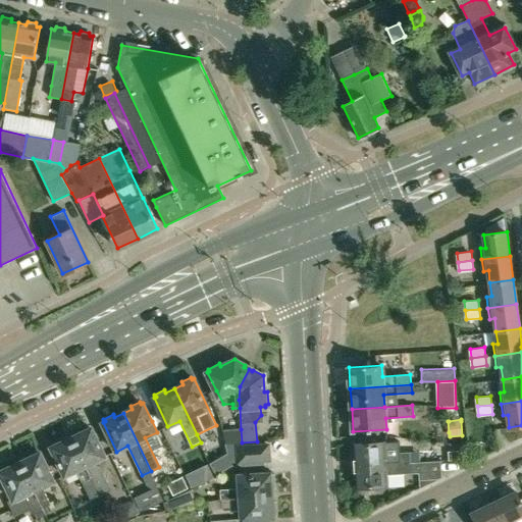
[(105,457),(100,447),(92,428),(90,429),(89,426),(79,430),(80,433),(71,437),(100,496),(112,490),(101,468),(95,466),(94,462),(105,457)]
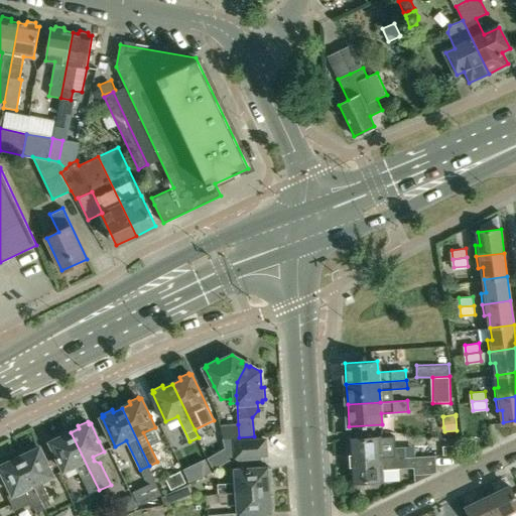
[(225,437),(239,437),(238,424),(222,425),(225,437)]
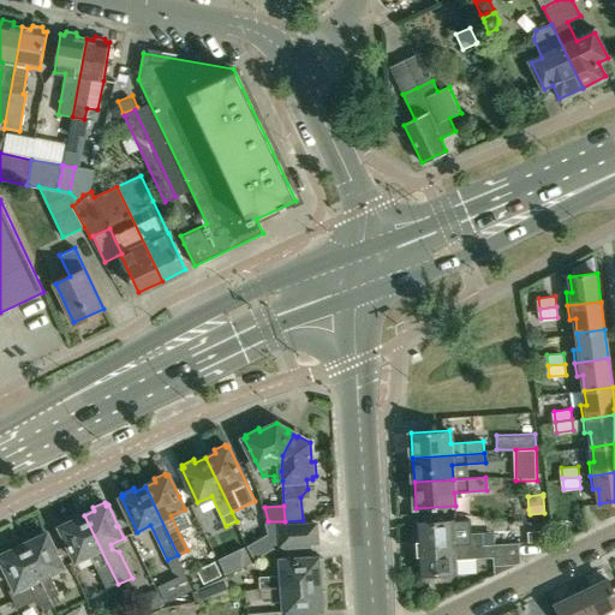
[(107,590),(118,584),(84,515),(73,520),(72,517),(61,523),(63,526),(60,527),(77,561),(89,554),(107,590)]
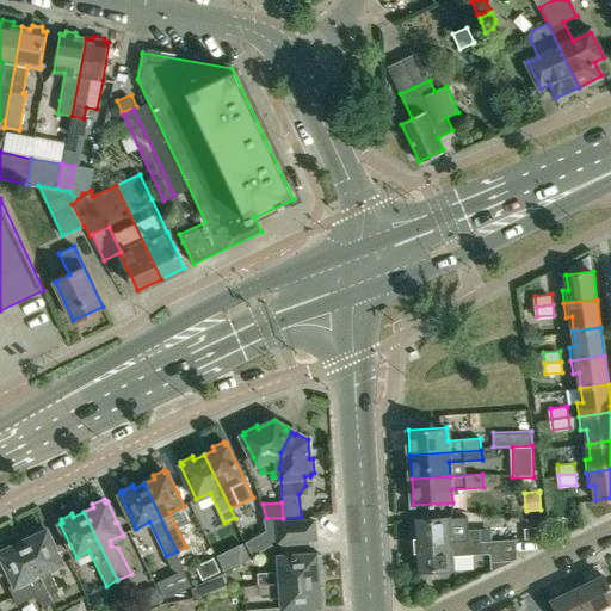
[(415,545),(480,542),(480,529),(451,531),(450,517),(414,519),(415,545)]
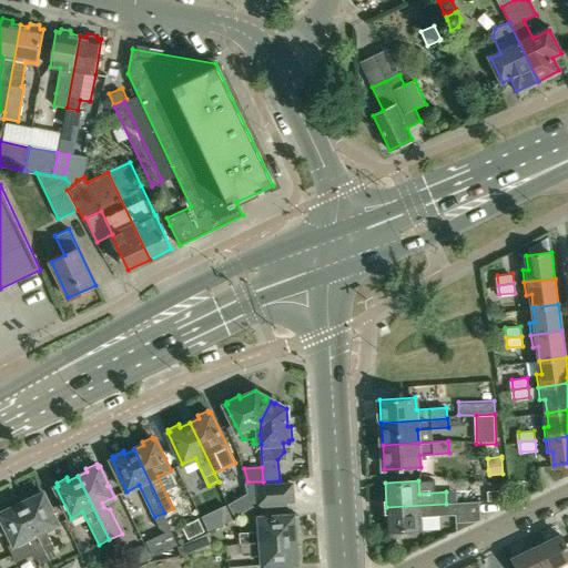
[(293,500),(292,484),(260,486),(261,503),(293,500)]
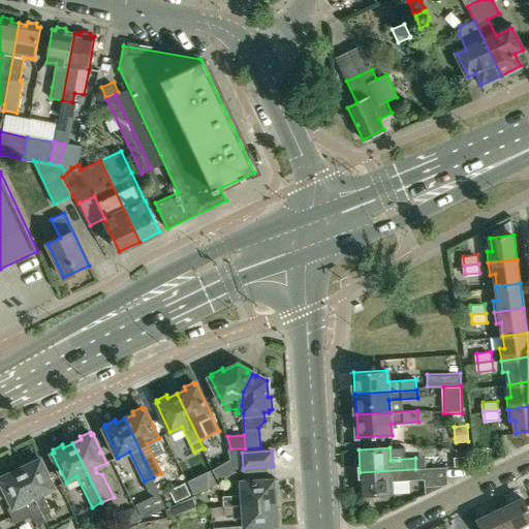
[(55,488),(50,477),(40,459),(38,460),(37,457),(28,462),(29,464),(21,468),(42,516),(51,511),(42,494),(55,488)]
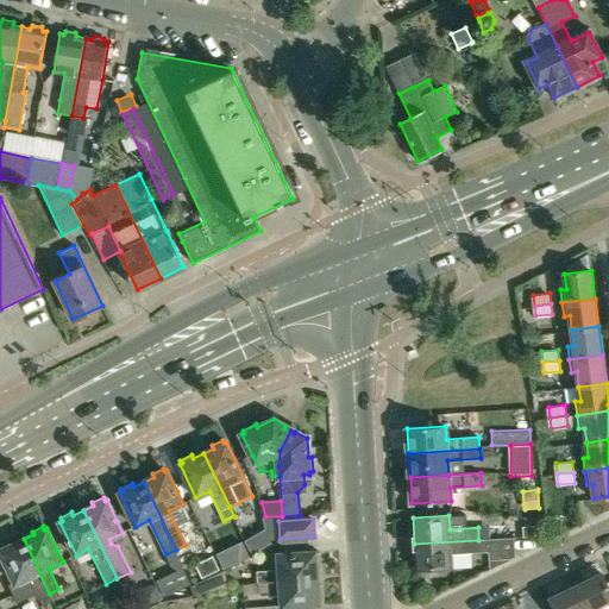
[(541,537),(541,526),(528,526),(522,527),(523,532),(523,538),(537,537),(541,537)]
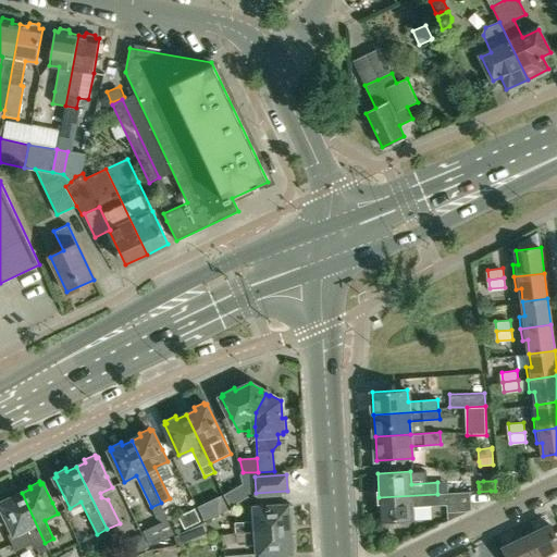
[(448,482),(437,482),(437,494),(448,493),(448,482)]
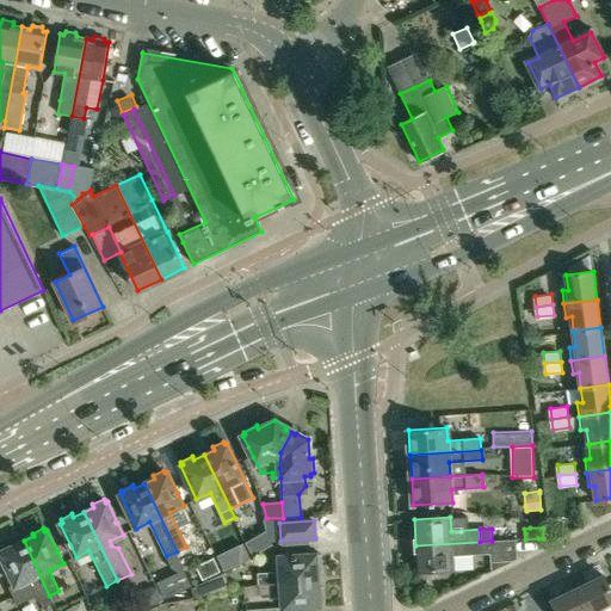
[(480,542),(481,554),(489,553),(491,553),(491,554),(491,555),(492,561),(506,561),(507,561),(513,560),(514,560),(517,559),(518,559),(518,557),(517,539),(516,539),(514,539),(492,541),(480,542)]
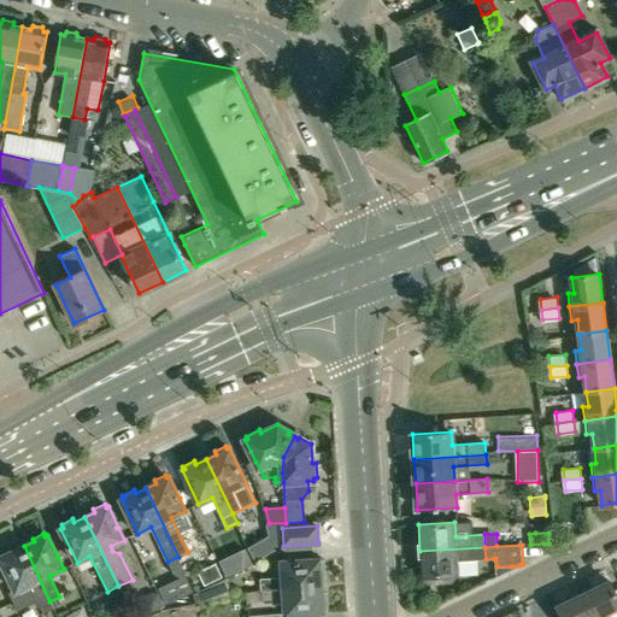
[(40,605),(50,601),(24,546),(13,551),(12,548),(0,553),(3,557),(0,557),(0,558),(15,591),(10,593),(18,610),(37,600),(40,605)]
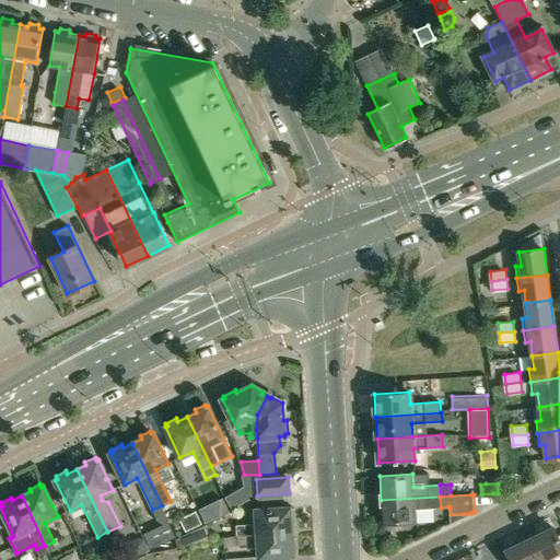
[(234,497),(225,501),(231,512),(241,508),(234,497)]
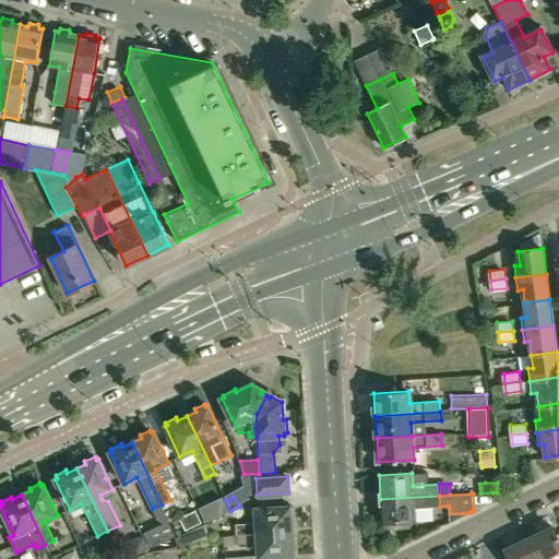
[(439,496),(380,499),(381,522),(415,520),(414,508),(440,507),(439,496)]
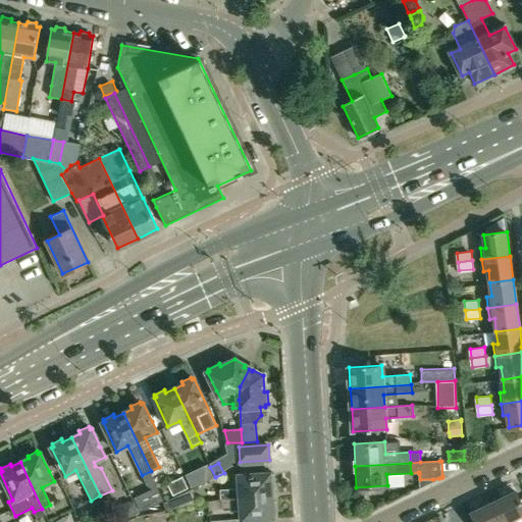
[(220,499),(271,496),(271,488),(274,488),(273,475),(270,475),(270,473),(239,475),(240,488),(220,490),(220,499)]
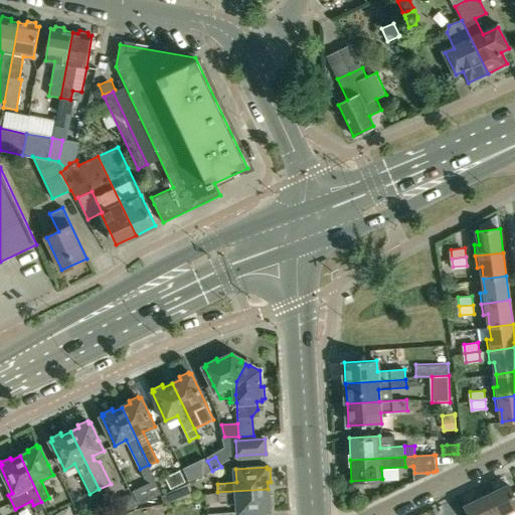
[(138,506),(161,495),(153,480),(131,491),(138,506)]
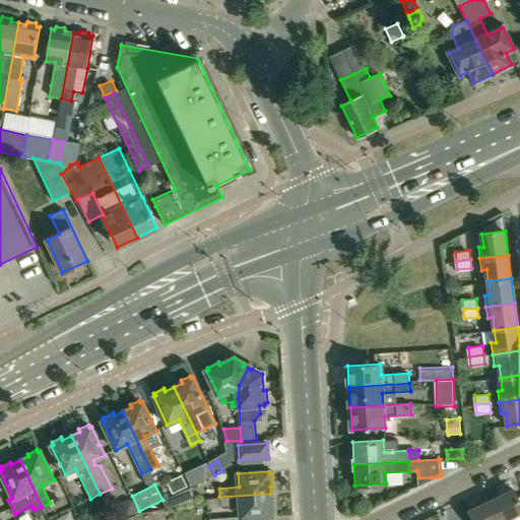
[(189,488),(163,500),(164,508),(195,502),(189,488)]
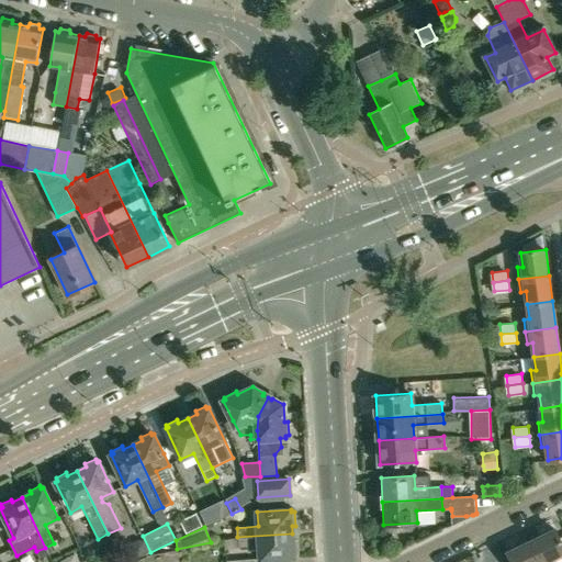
[(531,541),(541,561),(555,561),(554,558),(561,553),(561,542),(555,529),(531,541)]
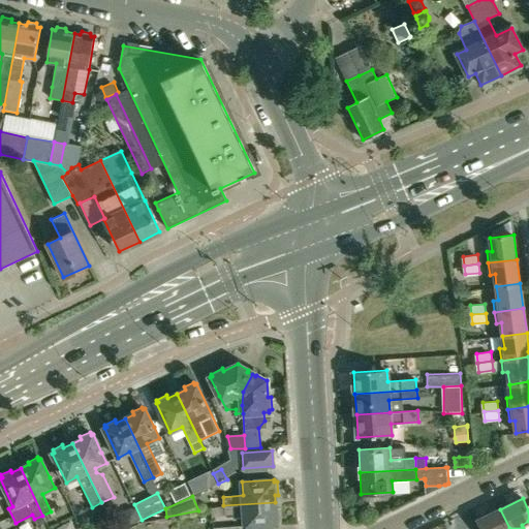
[(245,527),(256,526),(277,525),(277,523),(280,523),(279,509),(276,509),(275,502),(223,505),(224,516),(244,514),(245,527)]
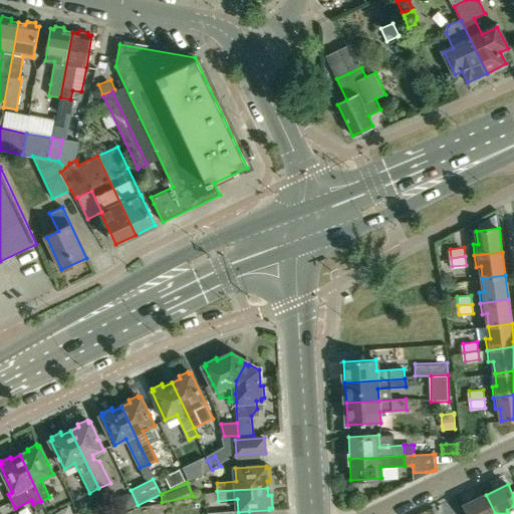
[(95,507),(103,503),(97,489),(89,493),(95,507)]
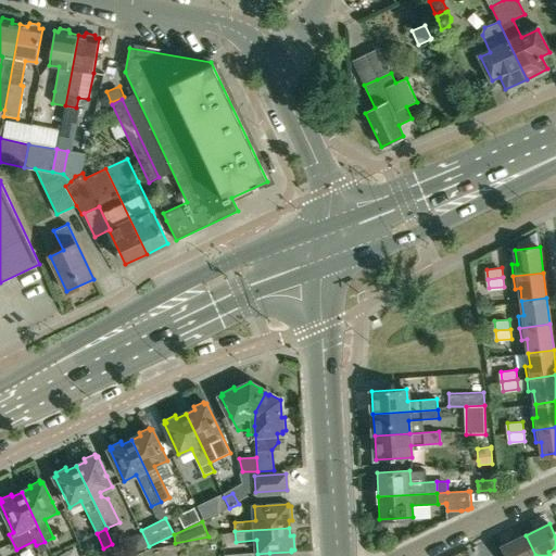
[(535,555),(526,535),(502,546),(506,555),(535,555)]
